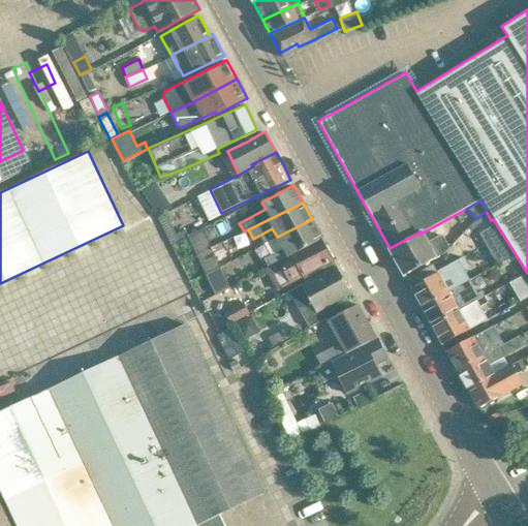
[(279,261),(322,238),(312,219),(277,237),(282,247),(264,257),(269,267),(279,261)]
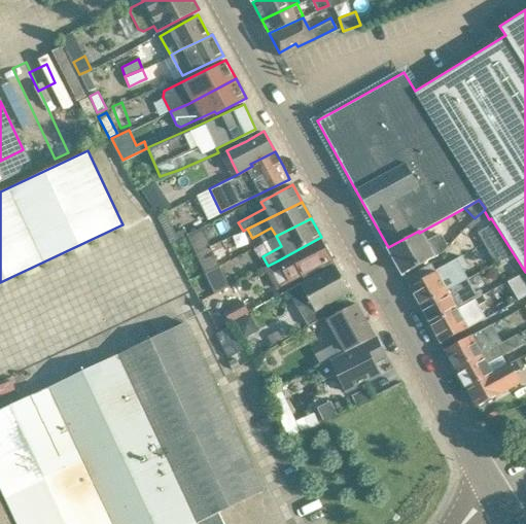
[(195,252),(209,246),(200,226),(185,234),(195,252)]
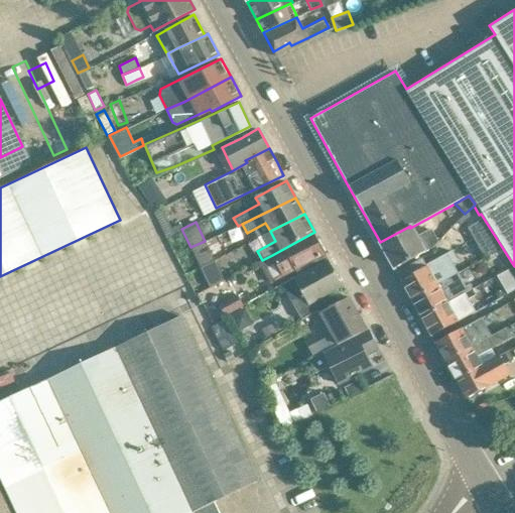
[(415,236),(410,228),(410,226),(380,242),(394,267),(411,257),(436,243),(438,240),(430,227),(415,236)]
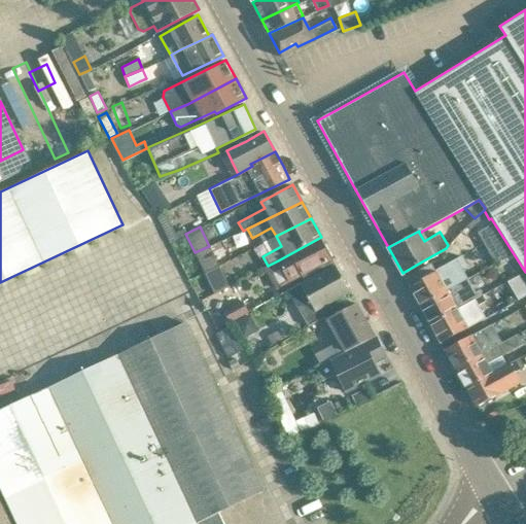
[(321,237),(278,260),(288,280),(332,257),(321,237)]
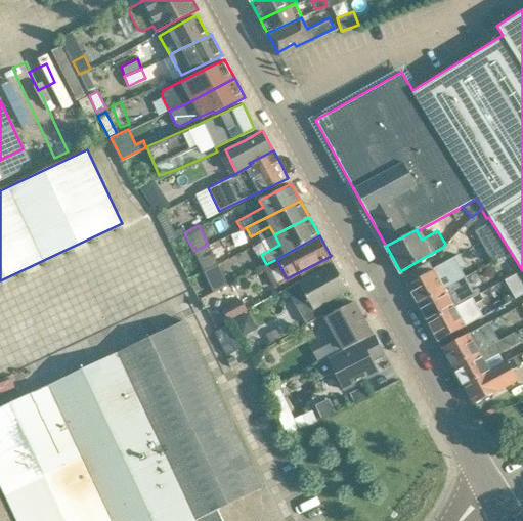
[(499,239),(490,244),(485,248),(492,260),(508,250),(499,239)]
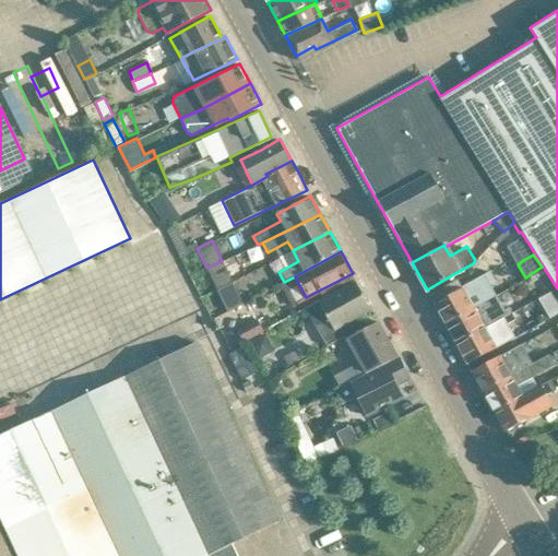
[(216,288),(232,282),(222,261),(206,268),(216,288)]
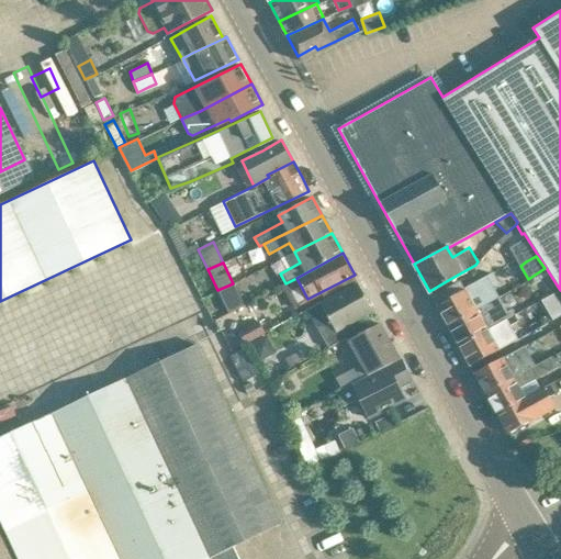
[(543,271),(535,277),(542,289),(551,283),(543,271)]
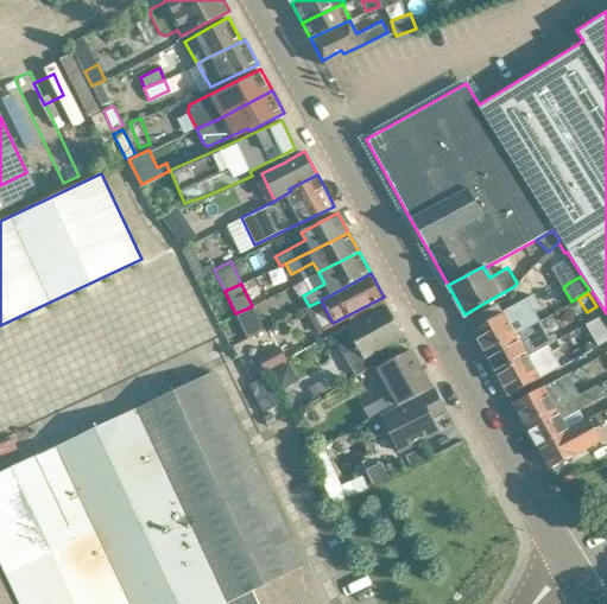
[(485,351),(539,320),(532,309),(538,305),(532,294),(503,311),(497,302),(467,318),(485,351)]
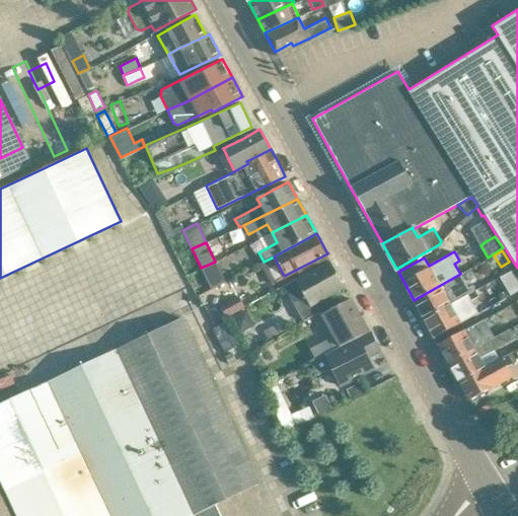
[(284,286),(293,300),(292,300),(303,319),(324,308),(319,299),(344,286),(329,261),(296,280),(284,286)]
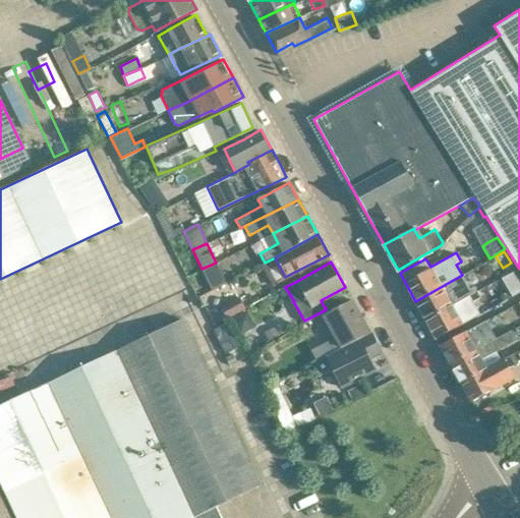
[(216,263),(201,269),(210,288),(224,281),(216,263)]
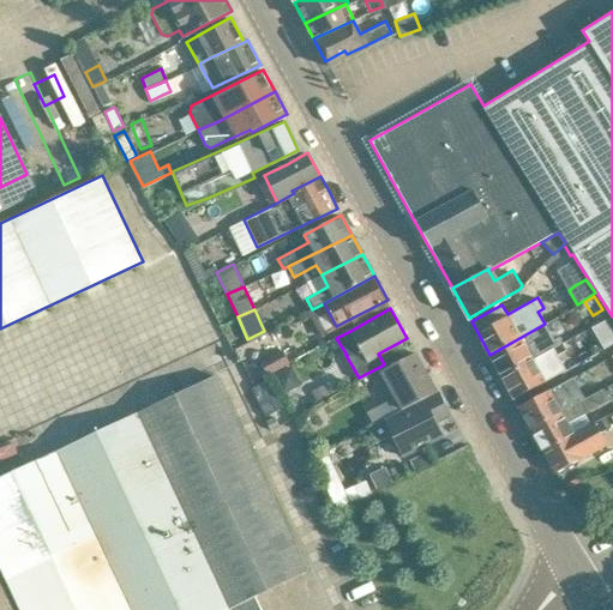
[(612,340),(612,331),(606,319),(592,326),(604,346),(612,340)]
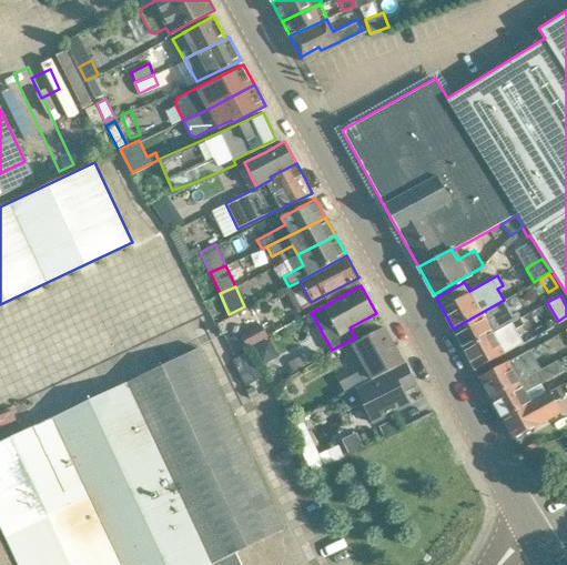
[(463,347),(512,321),(519,316),(517,311),(512,314),(504,300),(453,329),(463,347)]
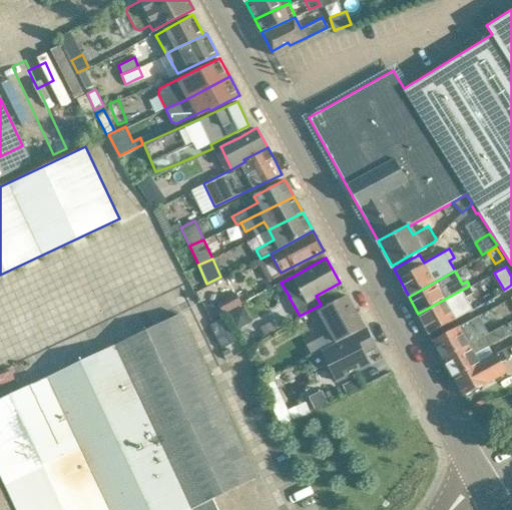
[(462,290),(418,314),(428,332),(472,308),(462,290)]
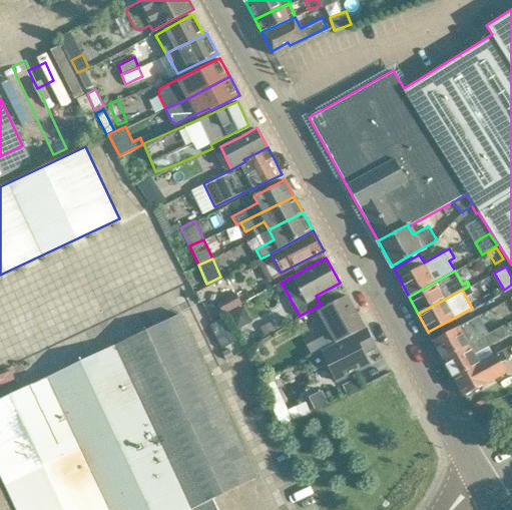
[(223,313),(240,303),(234,292),(217,301),(223,313)]
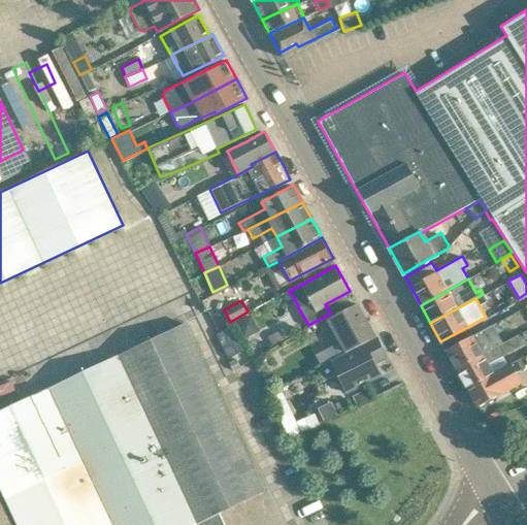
[(375,336),(368,324),(356,302),(338,312),(327,319),(339,340),(333,343),(339,355),(375,336)]
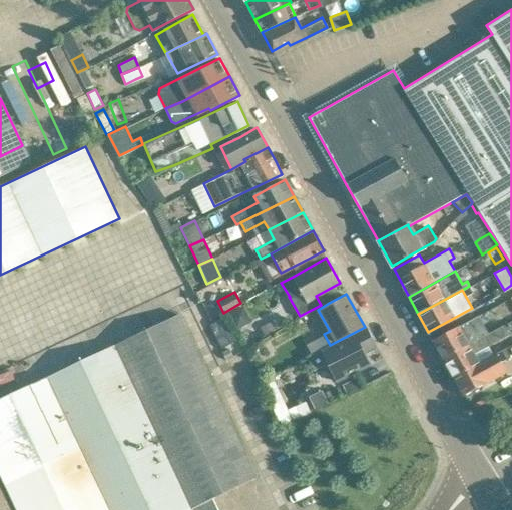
[(259,329),(270,323),(264,311),(252,316),(259,329)]
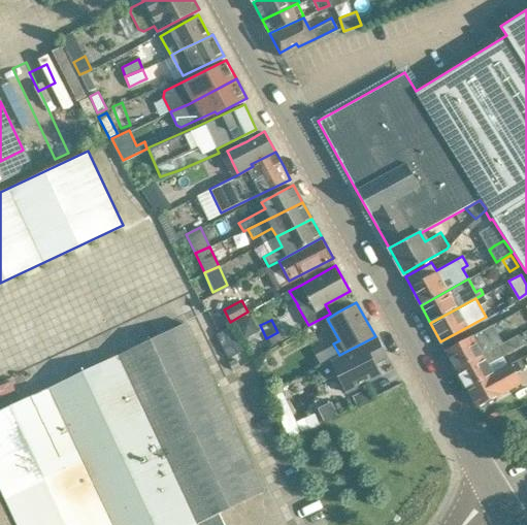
[(195,523),(219,512),(263,491),(184,322),(116,354),(195,523)]
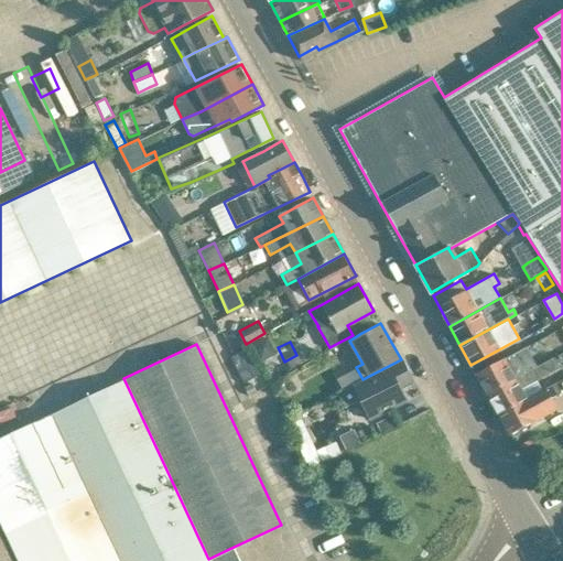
[(252,344),(245,349),(257,366),(264,362),(252,344)]
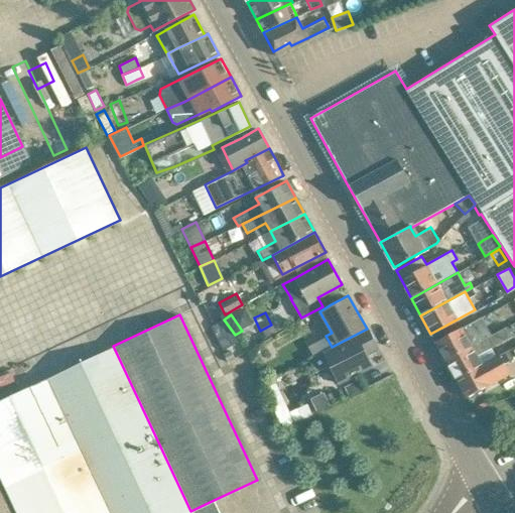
[(444,360),(491,334),(481,316),(453,332),(434,342),(444,360)]
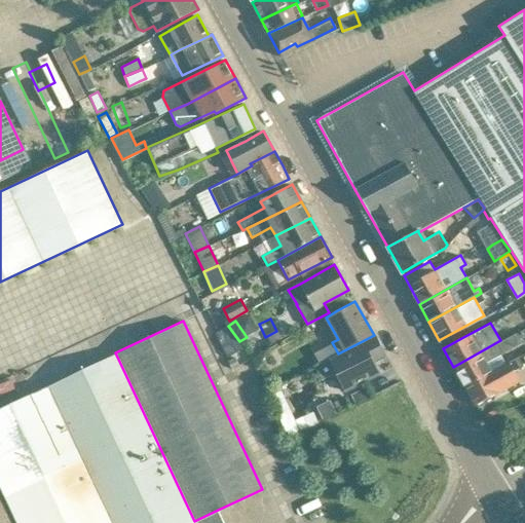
[(222,327),(214,331),(220,342),(228,338),(222,327)]
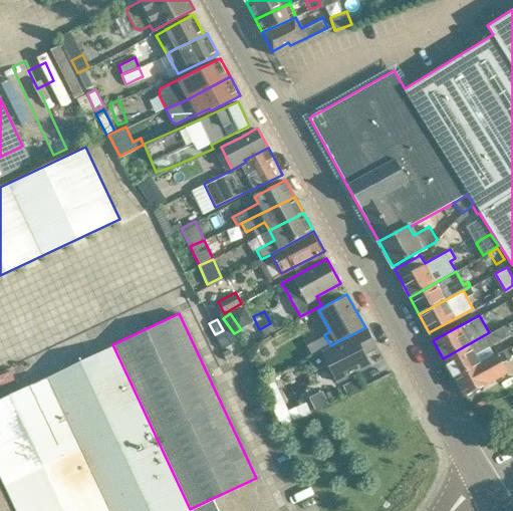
[(454,376),(480,362),(475,353),(509,334),(504,324),(489,332),(443,358),(454,376)]
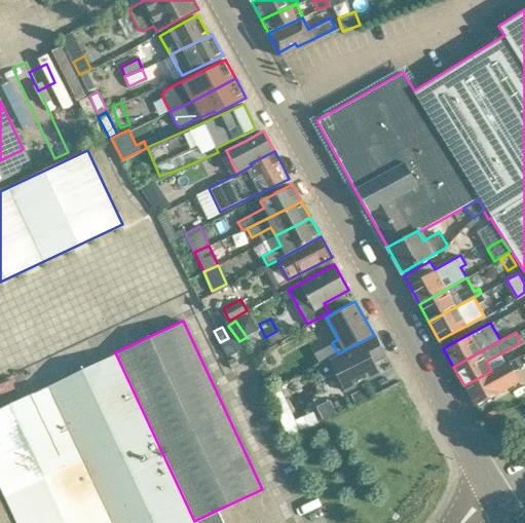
[(385,355),(381,347),(375,334),(374,335),(338,353),(317,365),(324,377),(335,371),(345,389),(379,373),(373,361),(385,355)]
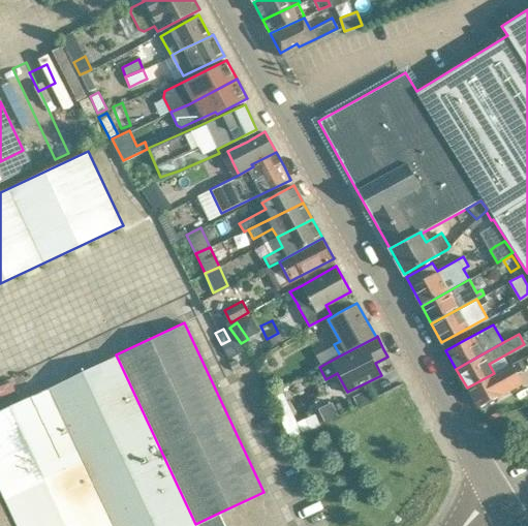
[(195,525),(195,524),(115,356),(49,387),(0,409),(0,491),(16,525),(227,525),(222,514),(195,525)]
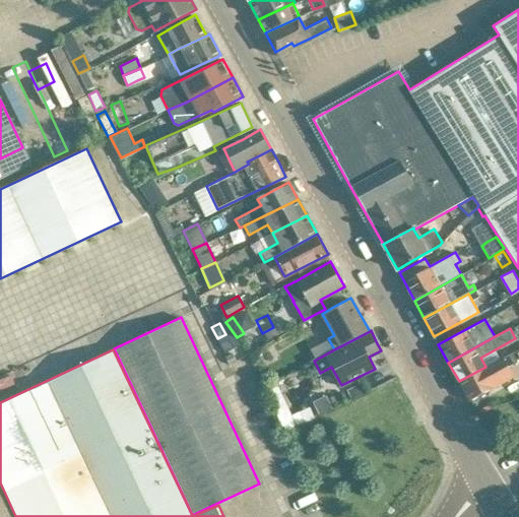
[(512,351),(485,367),(459,381),(469,399),(512,376),(506,367),(517,361),(512,351)]
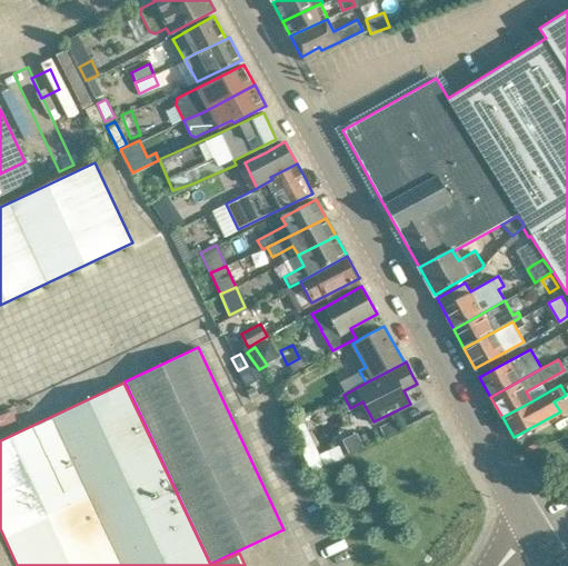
[(319,410),(308,415),(319,442),(330,436),(319,410)]
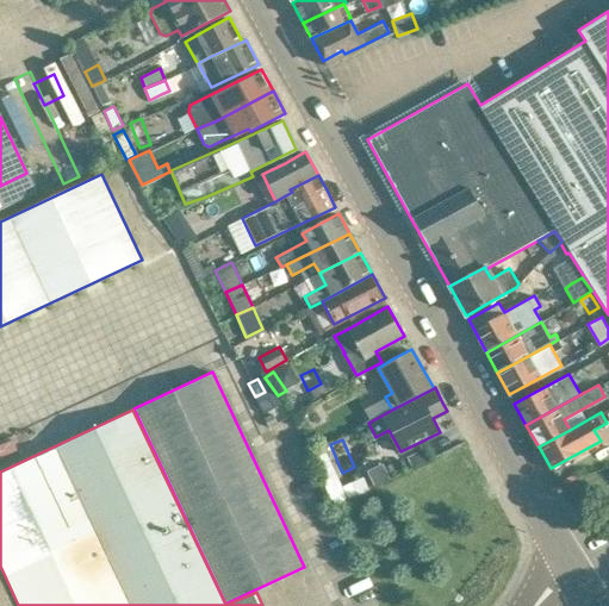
[(334,503),(352,494),(348,485),(340,488),(336,479),(325,483),(334,503)]
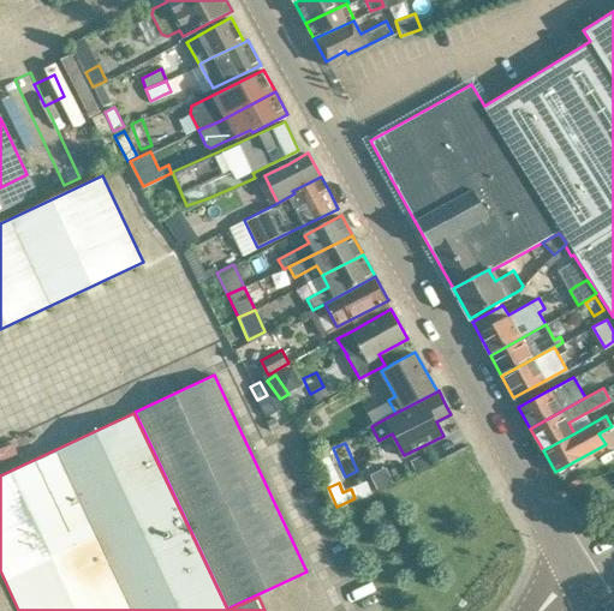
[(12,610),(0,585),(0,610),(12,610)]
